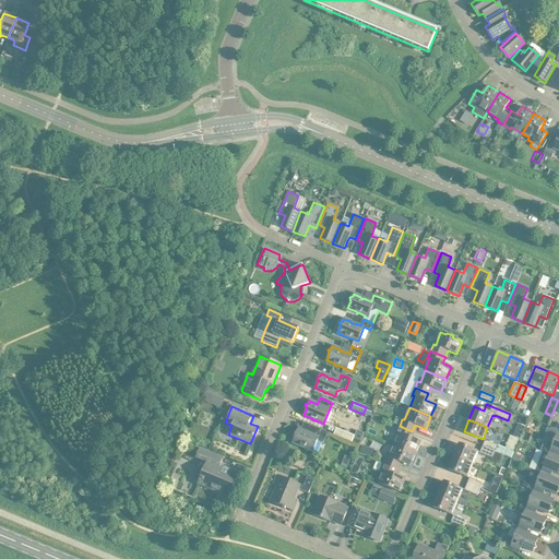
[(518,424),(512,437),(519,439),(524,426),(518,424)]
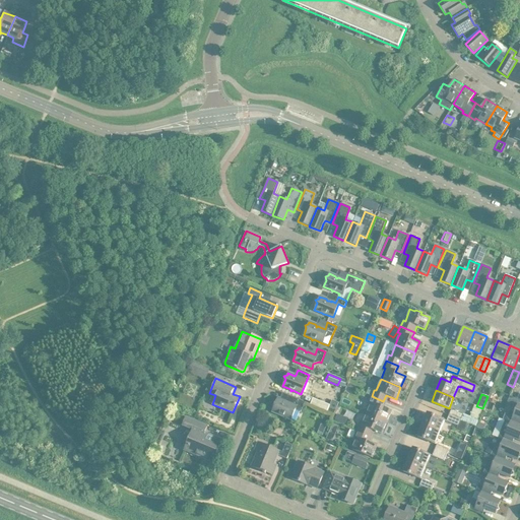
[(283,401),(277,398),(276,400),(273,401),(274,405),(272,411),(279,414),(280,416),(281,415),(290,419),(295,409),(300,412),(304,402),(287,395),(285,400),(283,401)]
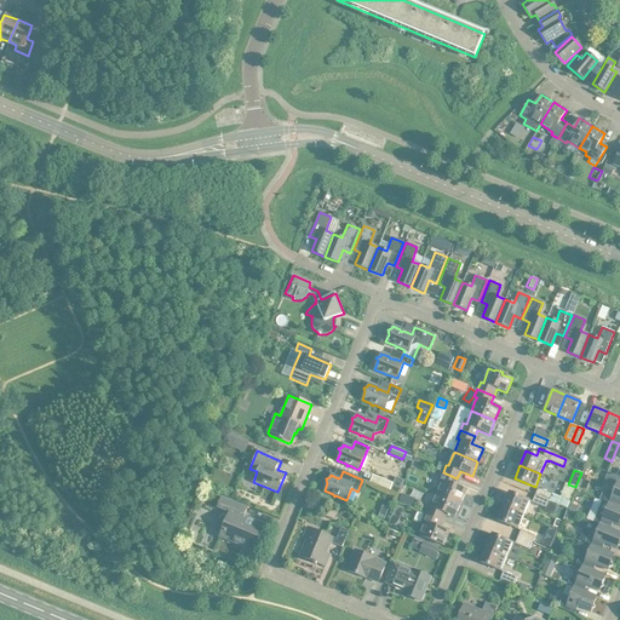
[(457,478),(443,472),(440,480),(442,481),(437,494),(460,504),(466,489),(454,484),(457,478)]
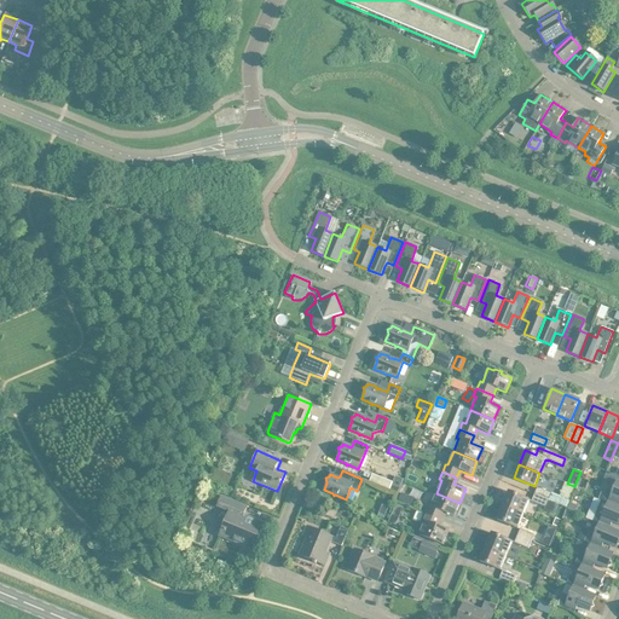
[(393,479),(389,490),(397,493),(403,479),(397,476),(393,479)]
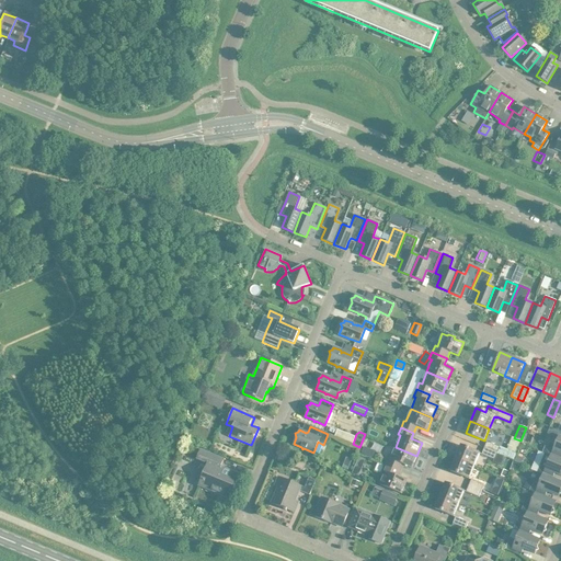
[(545,454),(550,456),(557,458),(560,453),(560,432),(556,445),(549,442),(547,447),(545,446),(542,453),(545,454)]
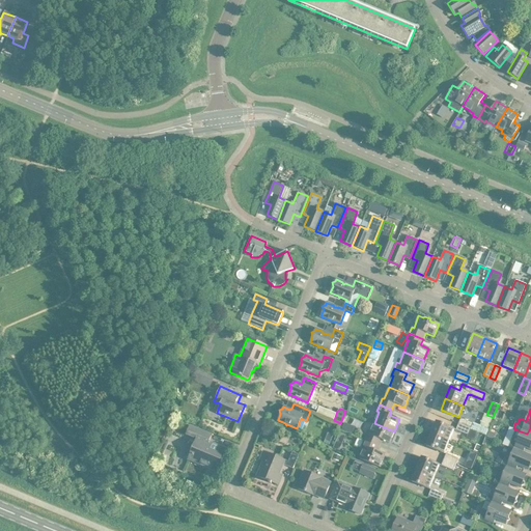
[(457,424),(470,429),(472,423),(460,418),(457,424)]
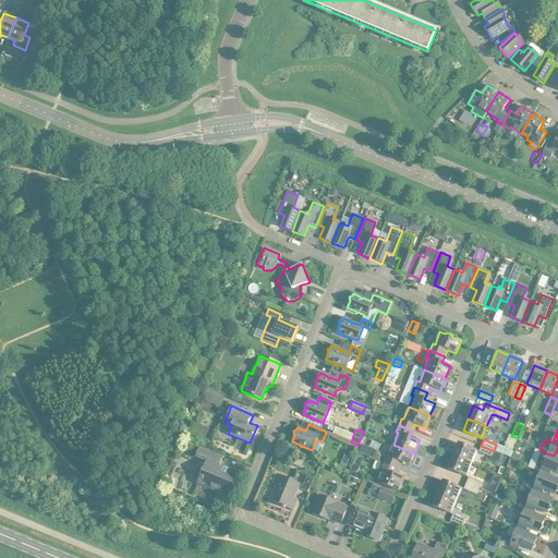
[(452,456),(471,463),(476,451),(458,444),(452,456)]
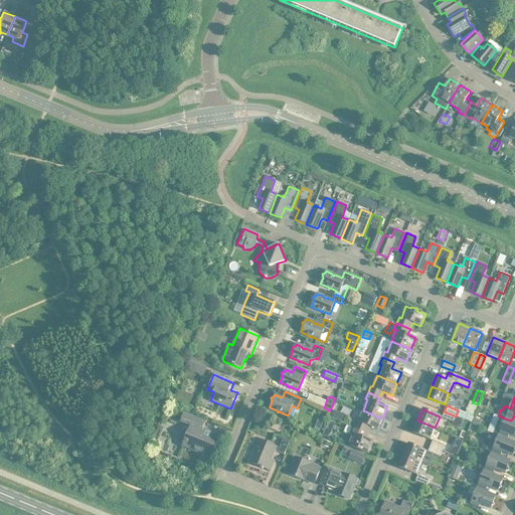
[(382,418),(363,410),(358,421),(356,420),(353,426),(365,432),(368,425),(377,430),(382,418)]
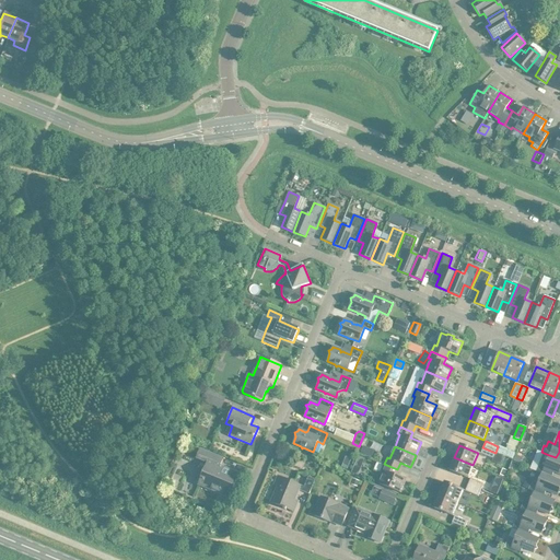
[(480,454),(493,458),(496,453),(482,447),(480,454)]
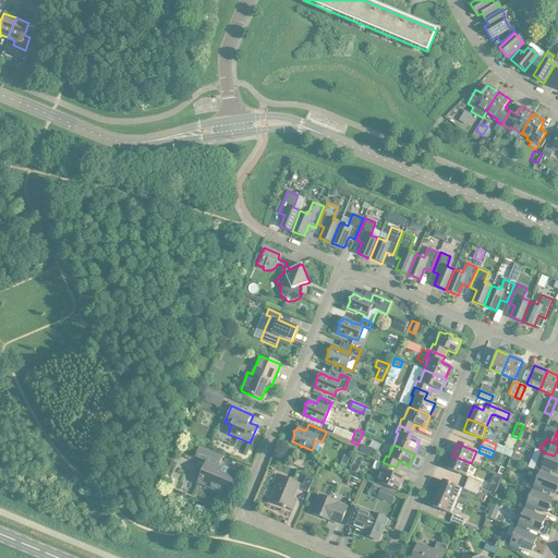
[(221,457),(199,448),(195,457),(207,461),(201,475),(198,474),(197,478),(198,480),(197,483),(228,495),(238,473),(218,465),(221,457)]
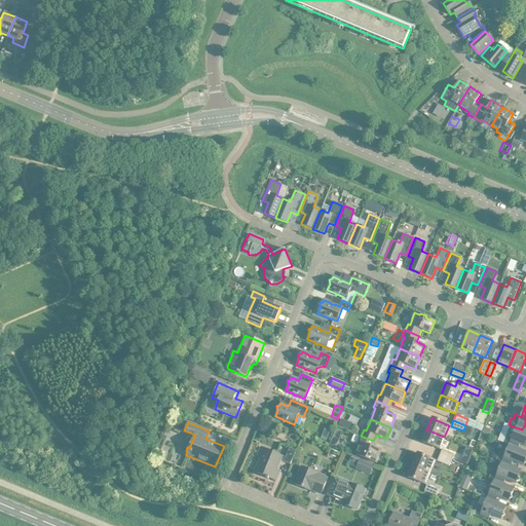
[(515,448),(518,442),(525,445),(525,430),(522,429),(516,427),(511,425),(503,443),(509,445),(515,448)]
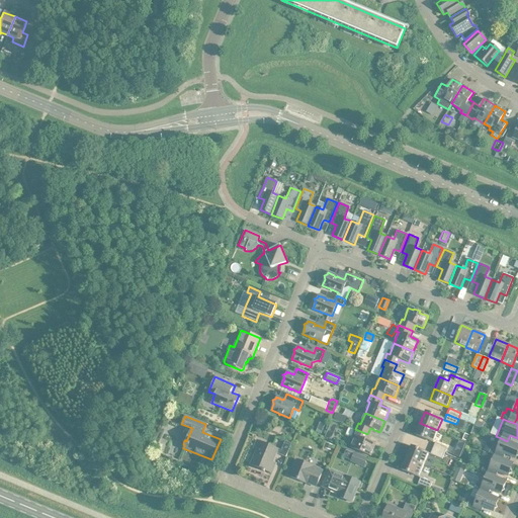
[(432,442),(437,430),(420,423),(415,435),(432,442)]
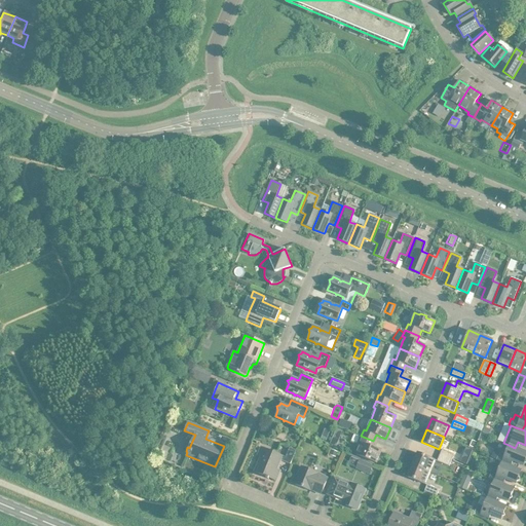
[(333,436),(330,444),(336,447),(339,439),(333,436)]
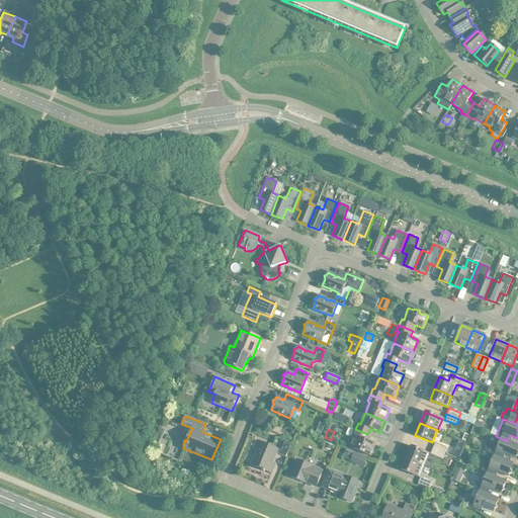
[(367,434),(355,429),(353,435),(355,436),(350,448),(370,456),(374,444),(367,441),(369,434),(367,434)]
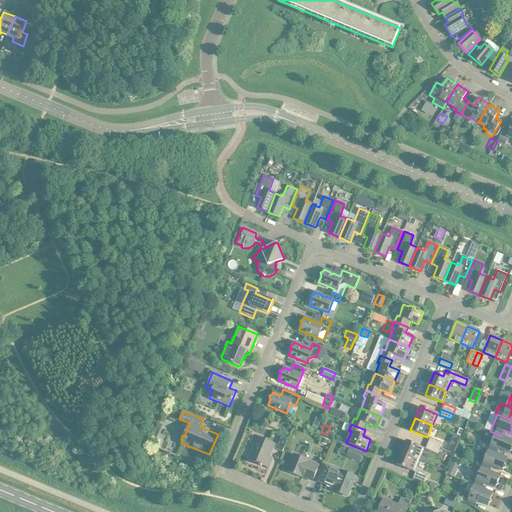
[(501,436),(495,433),(492,440),(487,438),(482,448),(488,451),(494,453),(496,447),(509,453),(511,445),(511,440),(501,436)]
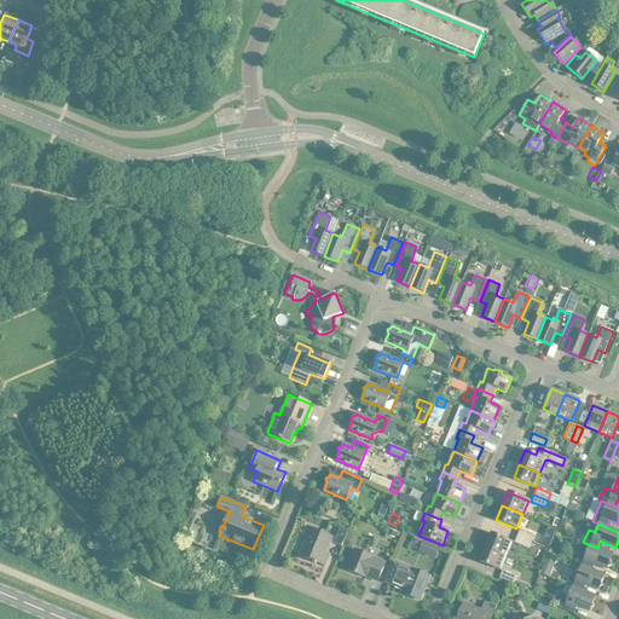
[(340,526),(335,538),(306,526),(302,536),(308,538),(301,555),(300,555),(313,561),(312,562),(316,563),(316,562),(324,566),(329,554),(324,551),(328,541),(341,547),(348,530),(340,526)]
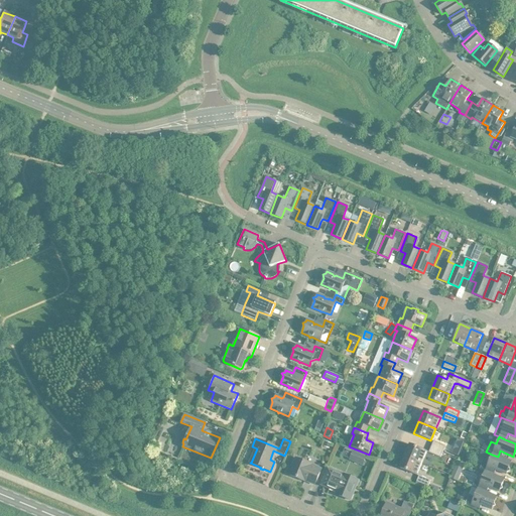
[(430,446),(442,452),(444,445),(432,440),(430,446)]
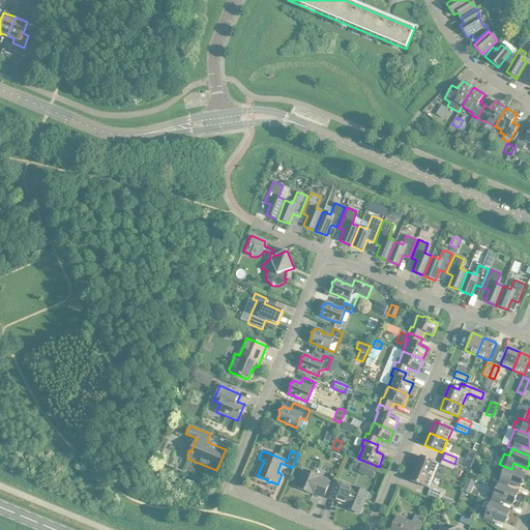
[(415,469),(433,476),(438,464),(420,457),(415,469)]
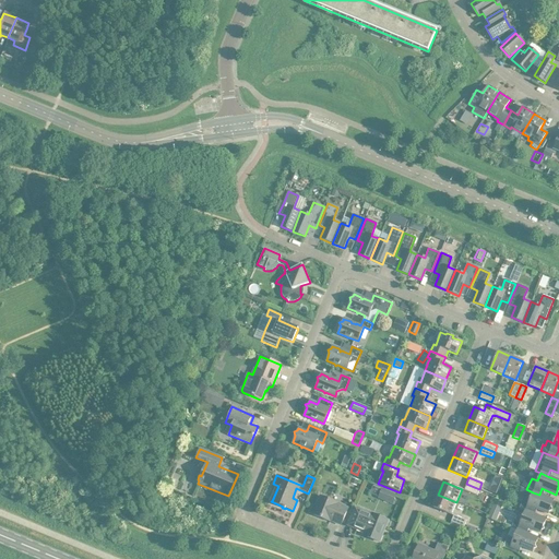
[(464,490),(476,496),(479,489),(466,484),(464,490)]
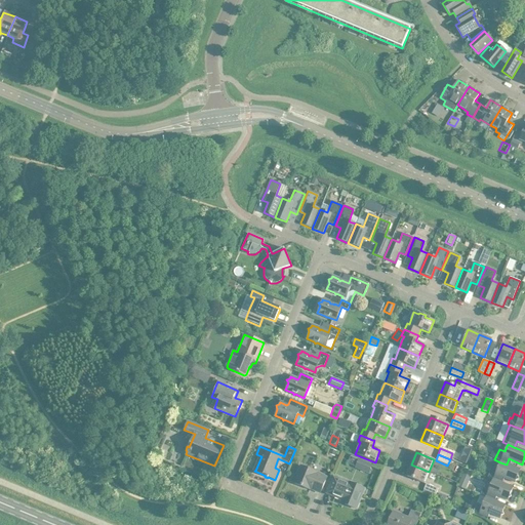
[(289,477),(296,460),(293,458),(285,476),(289,477)]
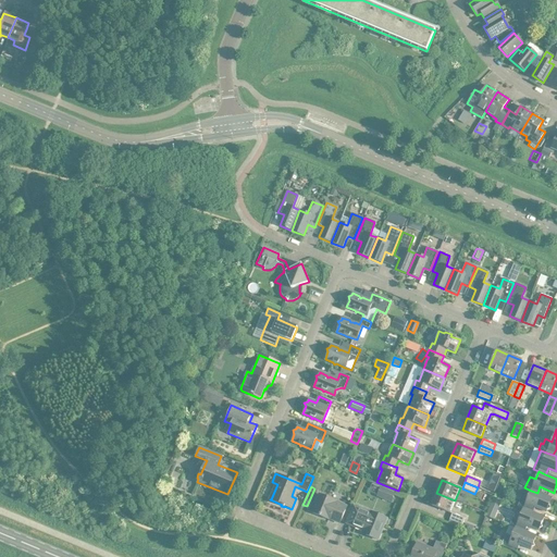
[(381,487),(380,489),(378,495),(376,496),(391,502),(395,493),(381,487)]
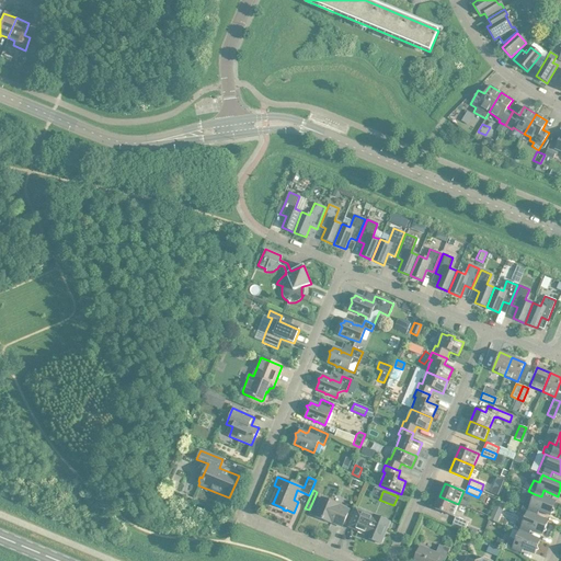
[(541,496),(535,494),(531,502),(525,500),(521,511),(534,516),(534,515),(536,510),(550,515),(556,502),(541,496)]
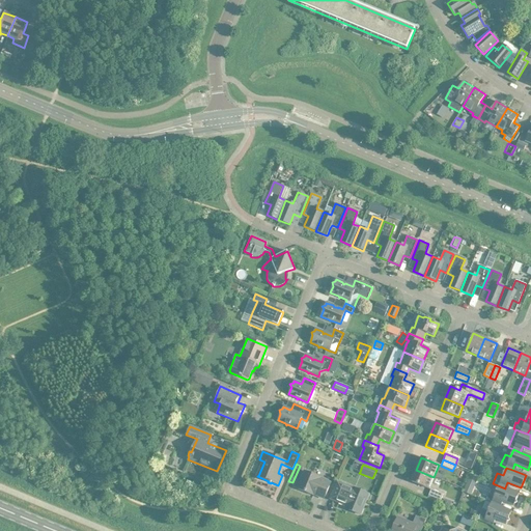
[(434,477),(416,470),(411,481),(428,488),(434,477)]
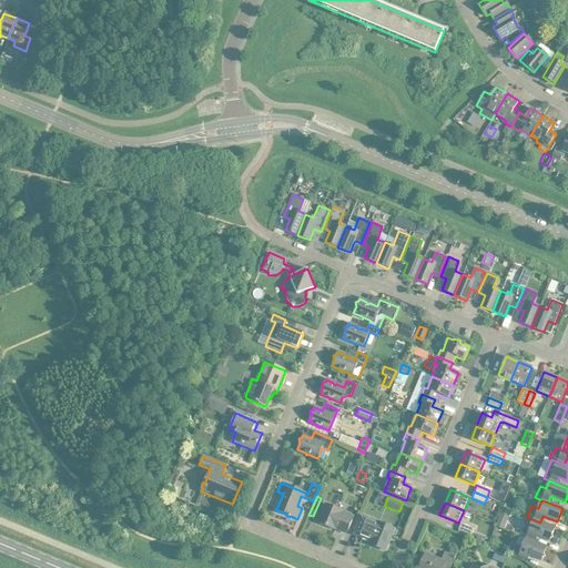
[(325,504),(317,523),(334,529),(335,529),(346,534),(353,516),(342,511),(325,504)]
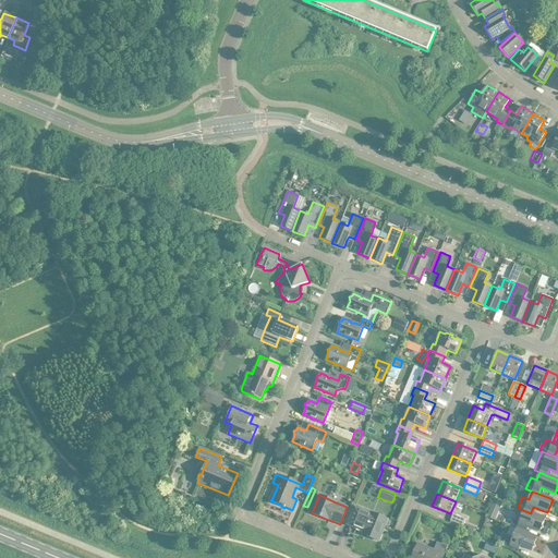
[(347,524),(364,531),(362,534),(378,541),(387,520),(371,513),(371,514),(353,507),(347,524)]
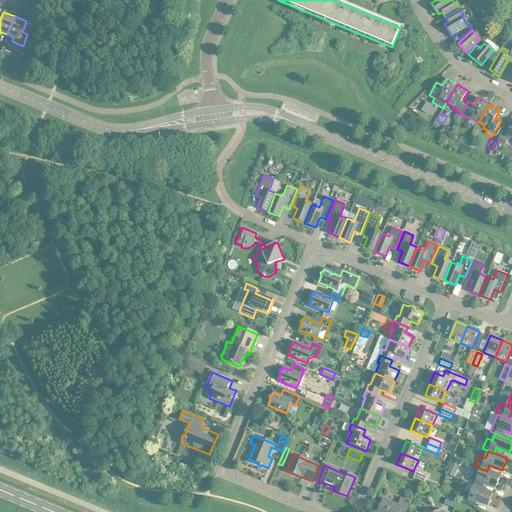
[(479,488),(482,482),(495,488),(500,476),(487,470),(487,471),(475,466),(468,483),(479,488)]
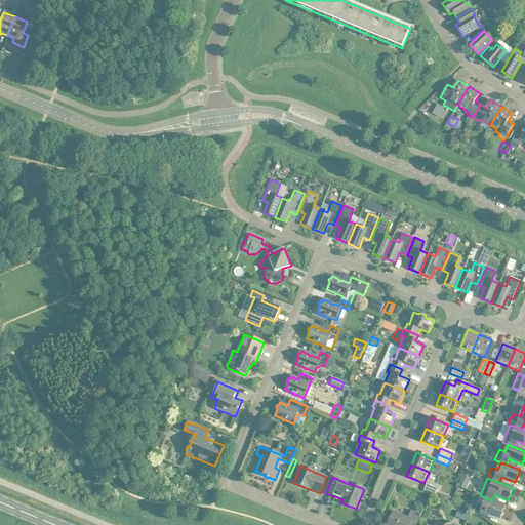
[(438,489),(426,484),(423,490),(435,494),(438,489)]
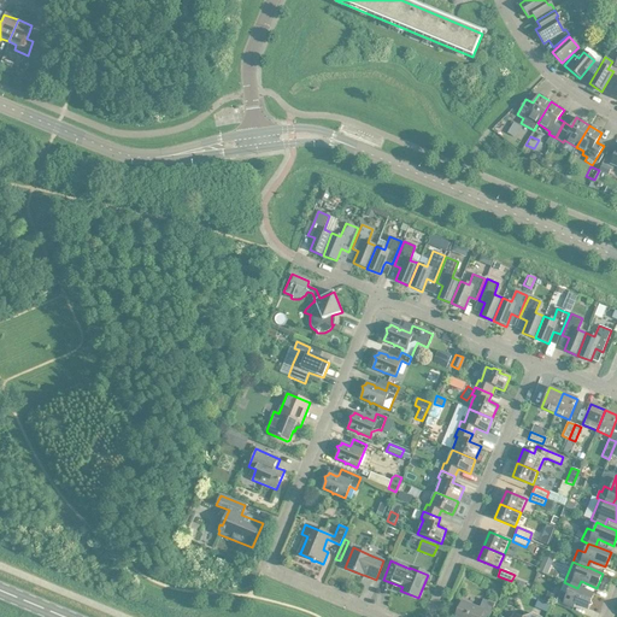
[(593,594),(577,588),(564,582),(560,591),(556,604),(569,609),(573,603),(587,609),(593,594)]
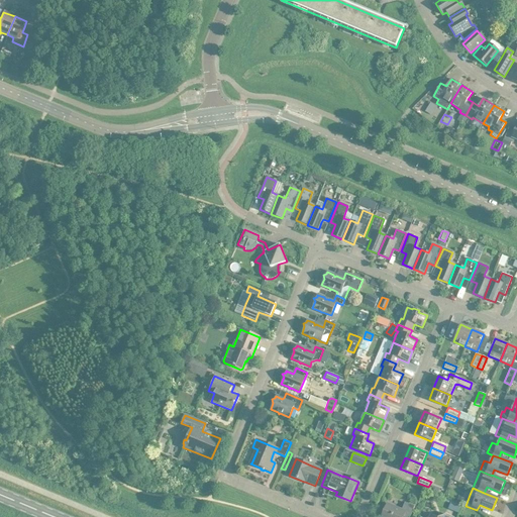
[(401,510),(387,504),(381,516),(409,516),(414,506),(405,503),(401,510)]
